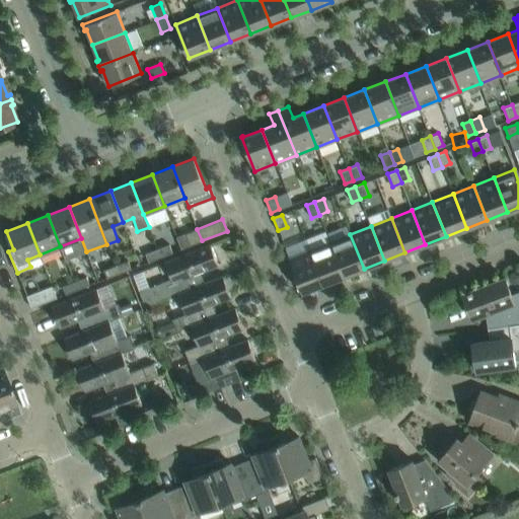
[(202,240),(197,229),(176,237),(181,249),(202,240)]
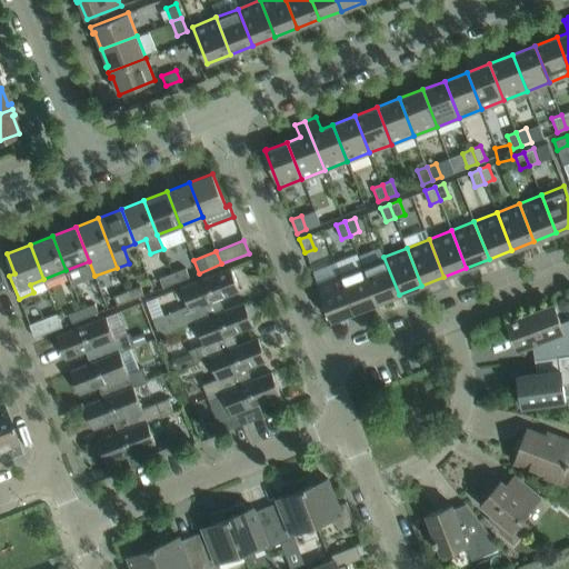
[(399,295),(383,257),(361,266),(376,303),(399,295)]
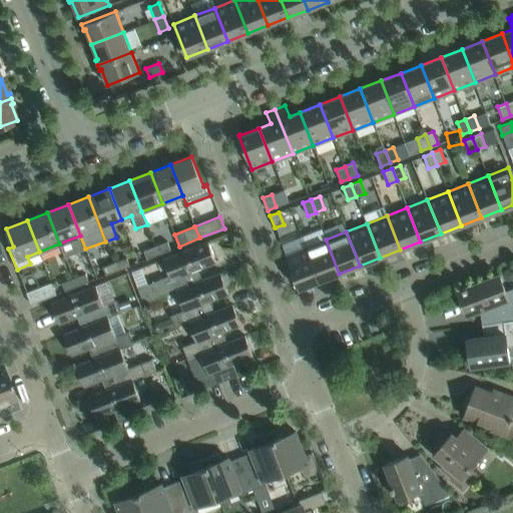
[(339,274),(326,239),(306,247),(319,281),(339,274)]
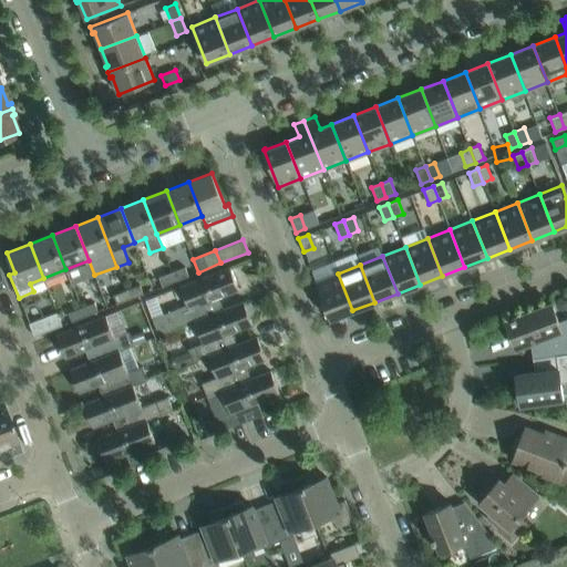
[(238,289),(229,267),(181,287),(187,305),(153,319),(158,334),(194,321),(207,316),(202,303),(238,289)]
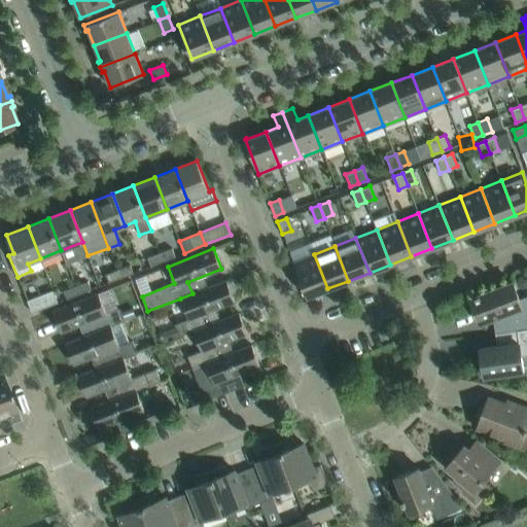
[(172,248),(160,252),(163,261),(175,256),(172,248)]
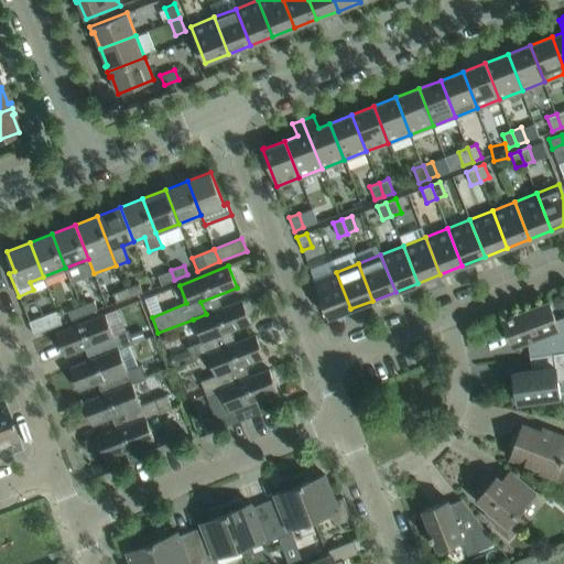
[(174,280),(171,270),(158,275),(161,284),(174,280)]
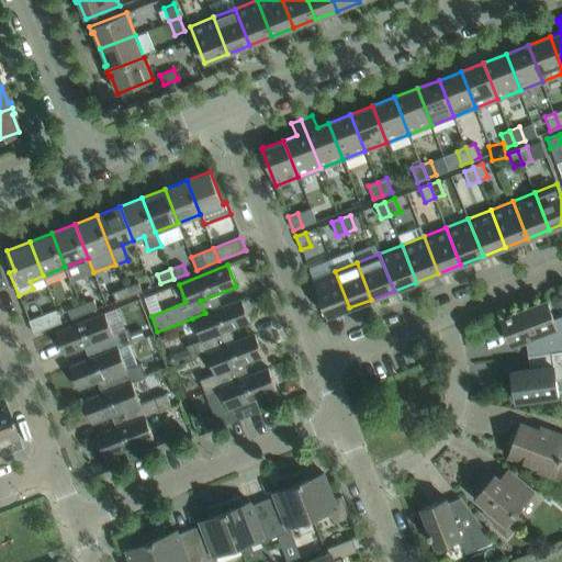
[(349,307),(335,271),(313,280),(327,316),(349,307)]
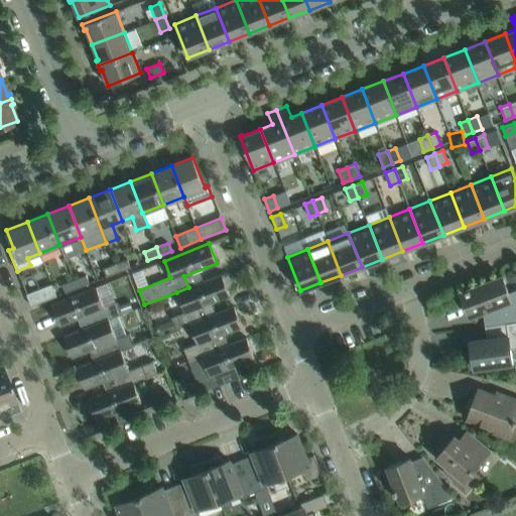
[(127,259),(115,263),(118,272),(130,267),(127,259)]
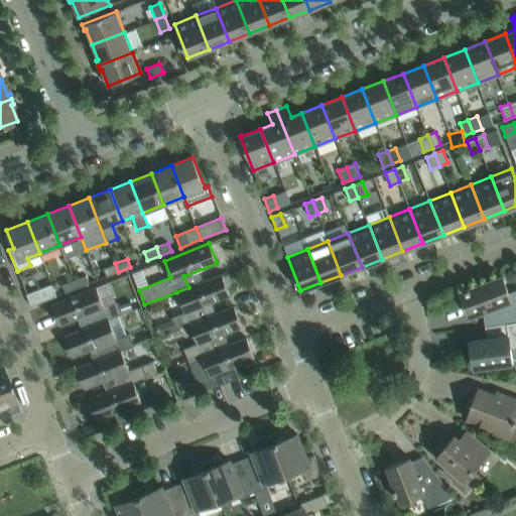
[(118,272),(115,263),(103,268),(106,276),(118,272)]
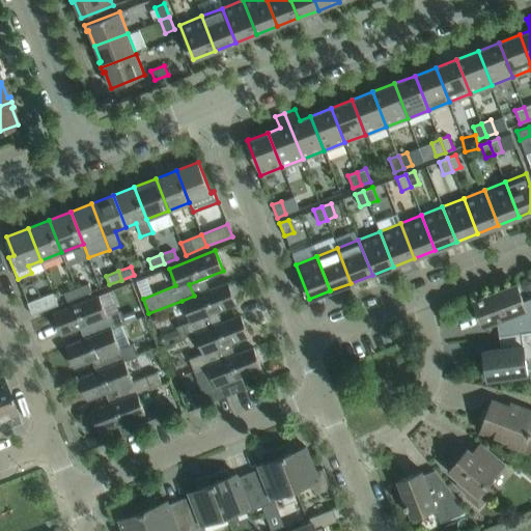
[(228,282),(194,296),(182,301),(190,320),(176,327),(180,338),(194,333),(206,329),(202,316),(236,303),(233,296),(236,294),(232,284),(229,285),(228,282)]
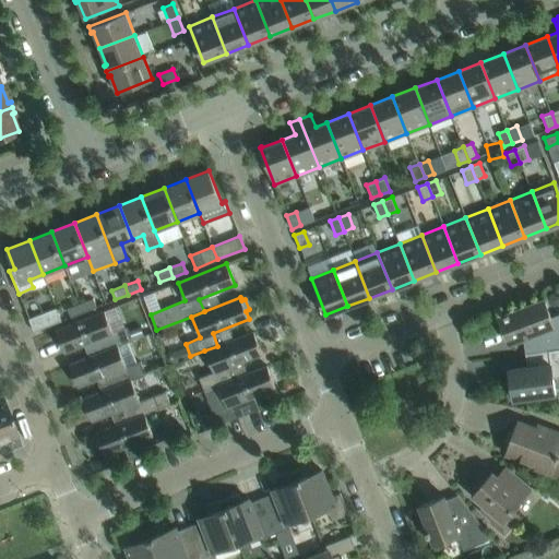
[(80,302),(83,312),(96,307),(93,298),(80,302)]
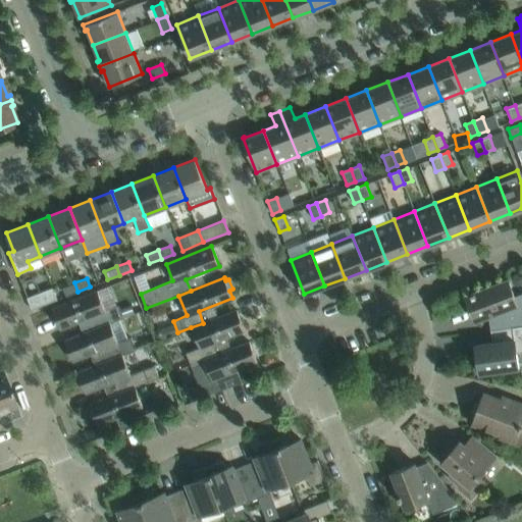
[(489,329),(490,330),(508,327),(521,325),(521,293),(514,296),(508,279),(466,295),(475,320),(493,313),(494,317),(490,318),(492,329),(489,329)]
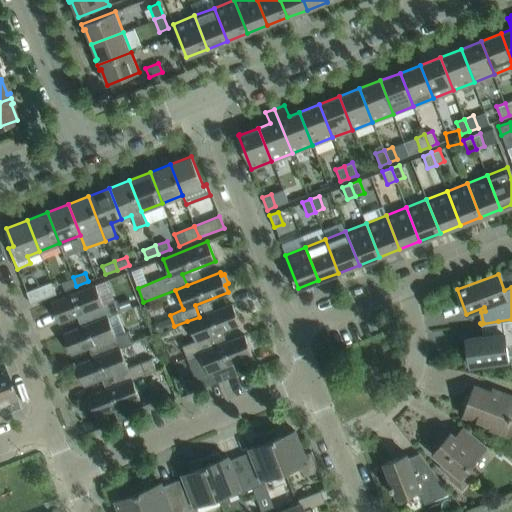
[(76,286),(73,277),(61,282),(64,290),(76,286)]
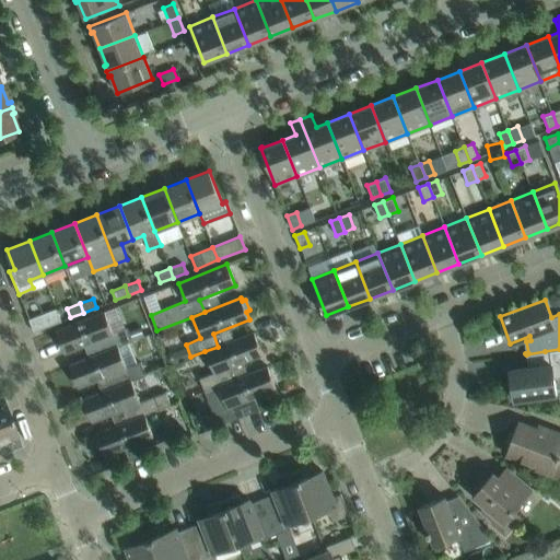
[(28,319),(34,333),(61,322),(56,308),(28,319)]
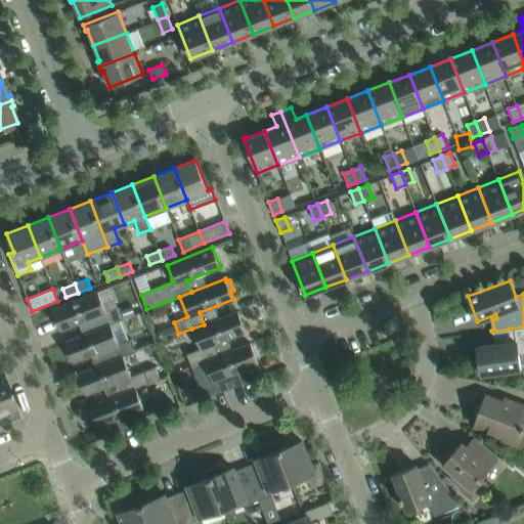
[(93,317),(98,329),(120,320),(124,318),(119,307),(105,312),(97,292),(52,309),(59,331),(93,317)]
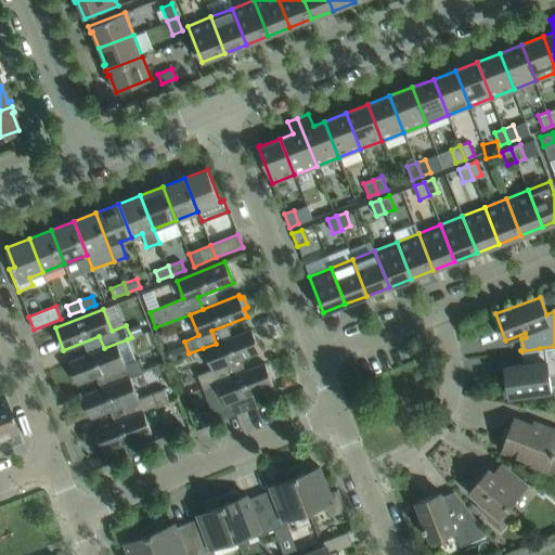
[(139,324),(128,328),(131,336),(142,333),(139,324)]
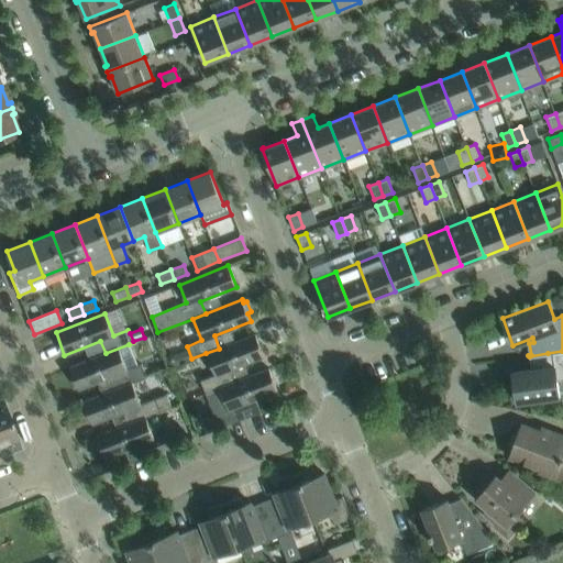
[(255,334),(219,349),(206,353),(214,375),(200,381),(206,394),(220,387),(232,383),(228,370),(264,356),(255,334)]
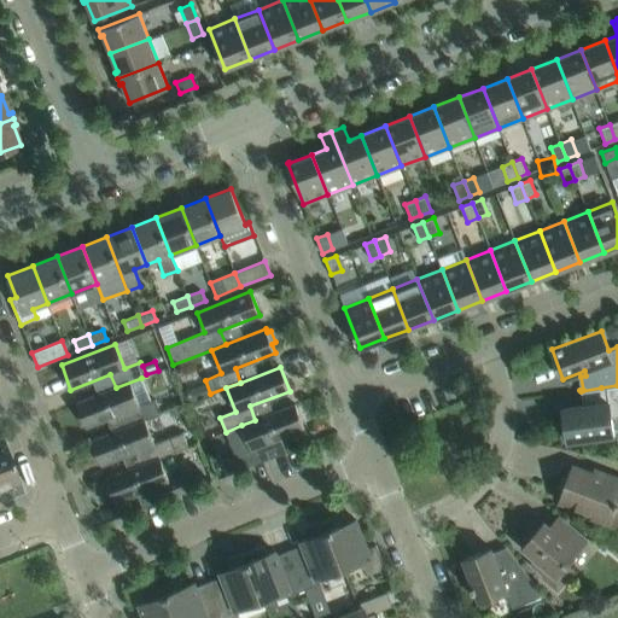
[(126,412),(130,425),(145,420),(161,414),(155,400),(151,401),(141,378),(116,388),(76,403),(86,427),(126,412)]
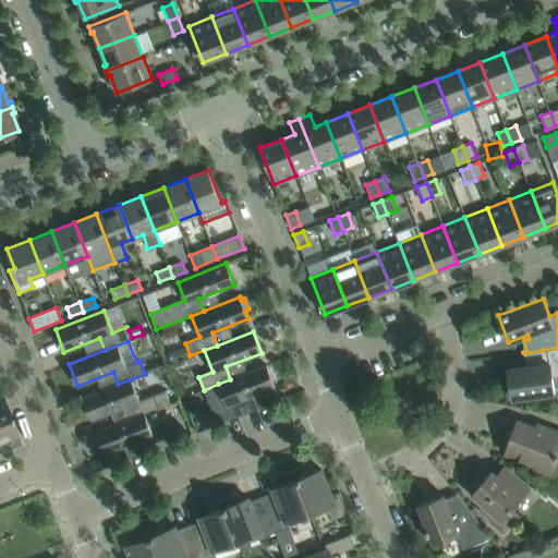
[(550,374),(557,373),(557,348),(543,350),(524,353),(529,353),(531,365),(508,368),(512,399),(554,393),(550,374)]
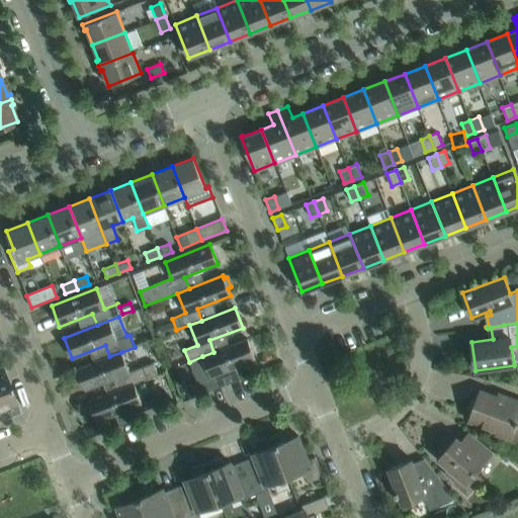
[(247,339),(213,352),(202,356),(209,376),(196,381),(201,394),(227,383),(222,372),(255,359),(247,339)]
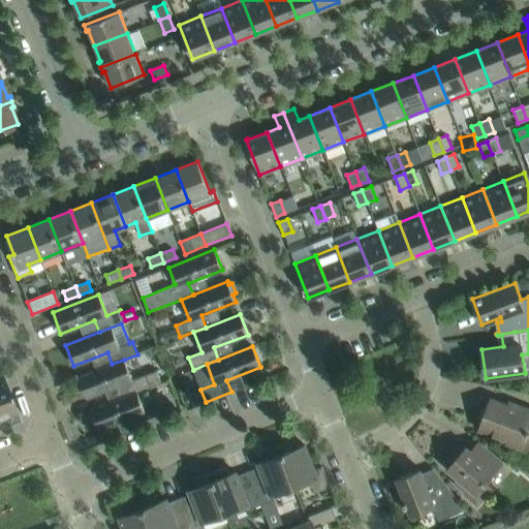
[(120,384),(124,396),(136,392),(150,386),(146,374),(132,379),(124,360),(112,364),(78,377),(86,398),(120,384)]
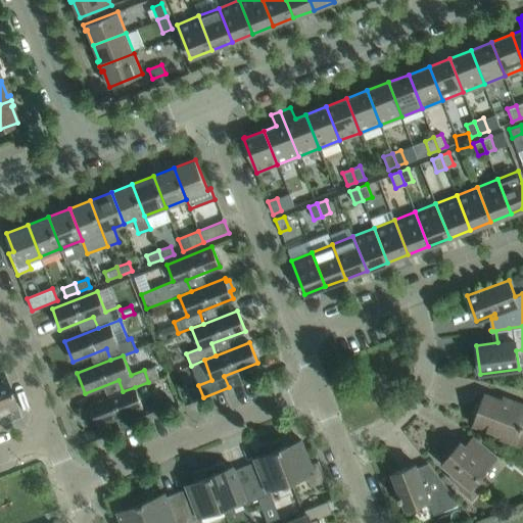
[(0,413),(16,407),(4,374),(0,375),(0,413)]
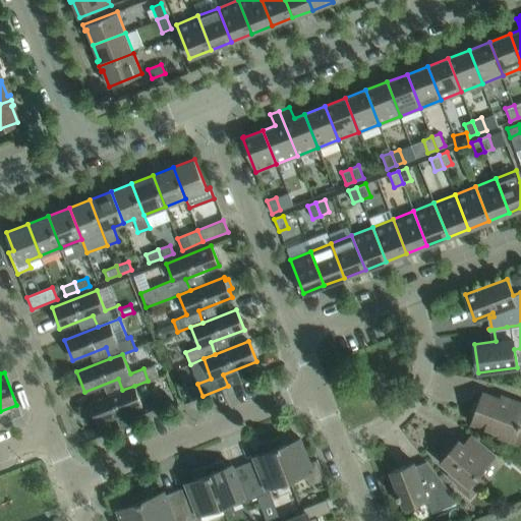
[(142,405),(134,386),(122,390),(89,403),(97,423),(130,410),(135,422),(160,412),(156,400),(142,405)]
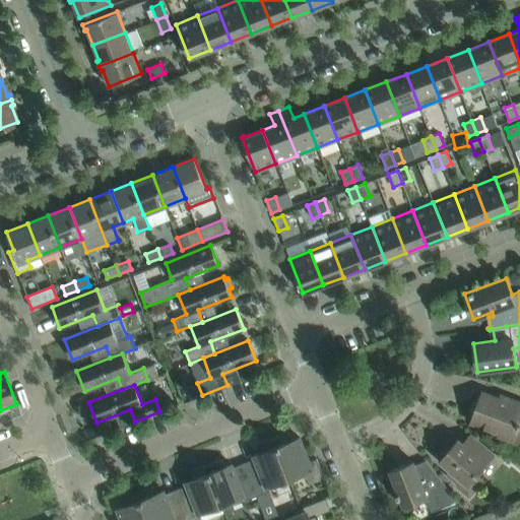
[(497,436),(517,444),(519,445),(519,405),(481,391),(470,421),(498,433),(497,436)]
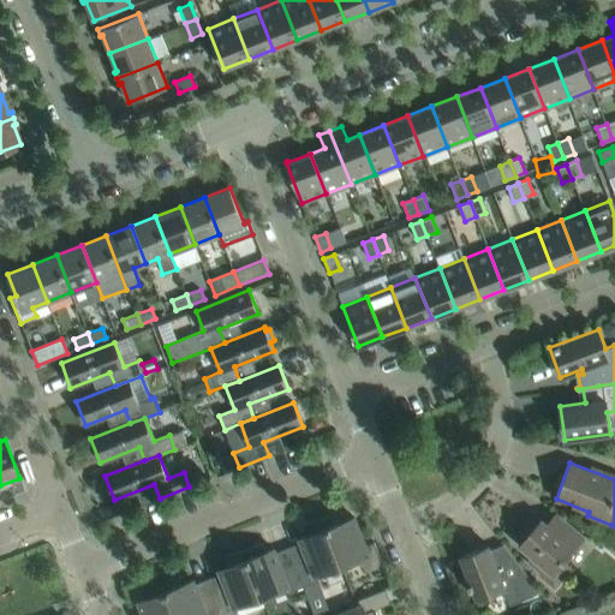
[(199,472),(185,478),(189,487),(203,482),(199,472)]
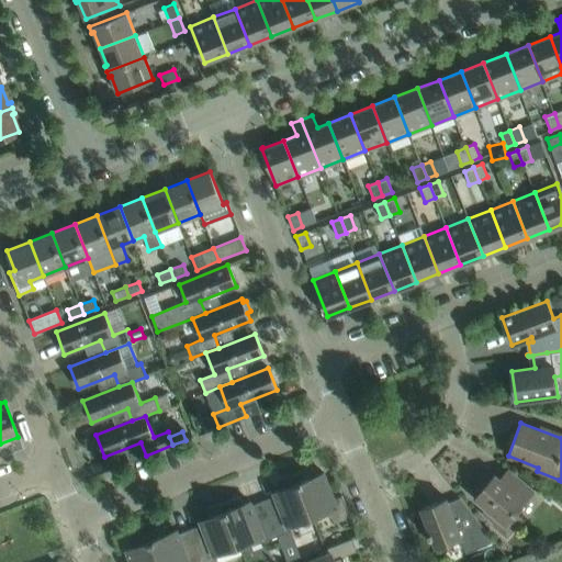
[(311,468),(295,473),(312,517),(325,512),(334,524),(350,517),(341,495),(333,497),(323,472),(316,475),(314,471),(311,468)]
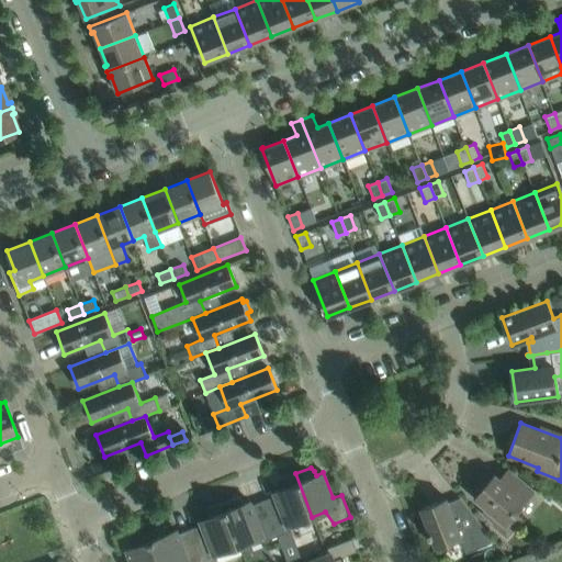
[(493,524),(506,536),(521,519),(514,513),(535,490),(508,468),(499,479),(494,474),(475,497),(487,507),(484,510),(496,520),(493,524)]
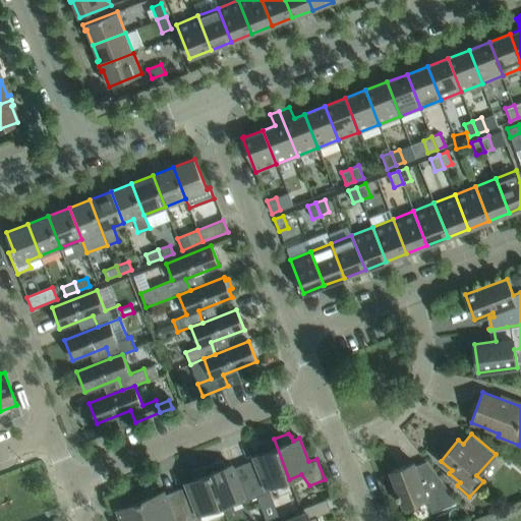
[(289,479),(274,439),(259,445),(258,449),(261,453),(253,456),(258,466),(247,471),(257,497),(256,497),(266,520),(268,520),(279,517),(268,487),(289,479)]
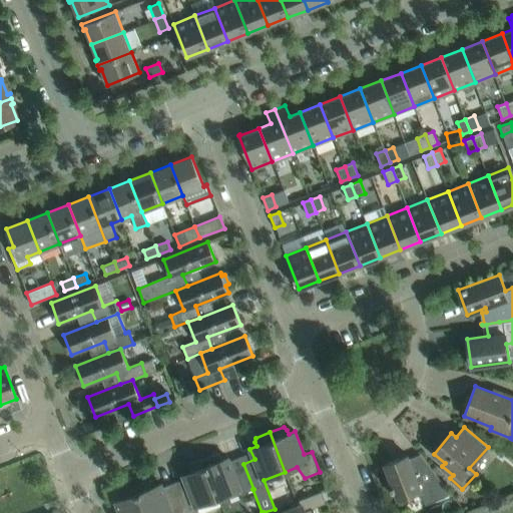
[(253,489),(243,464),(231,468),(227,457),(221,460),(219,456),(216,453),(202,459),(217,498),(239,489),(240,494),(252,489),(253,489)]
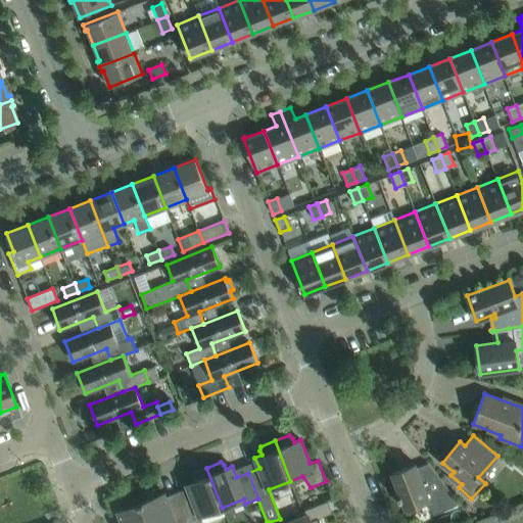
[(427,463),(426,463),(417,467),(416,464),(391,473),(399,495),(397,495),(399,501),(401,500),(405,509),(423,502),(430,505),(433,514),(453,507),(459,503),(427,463)]
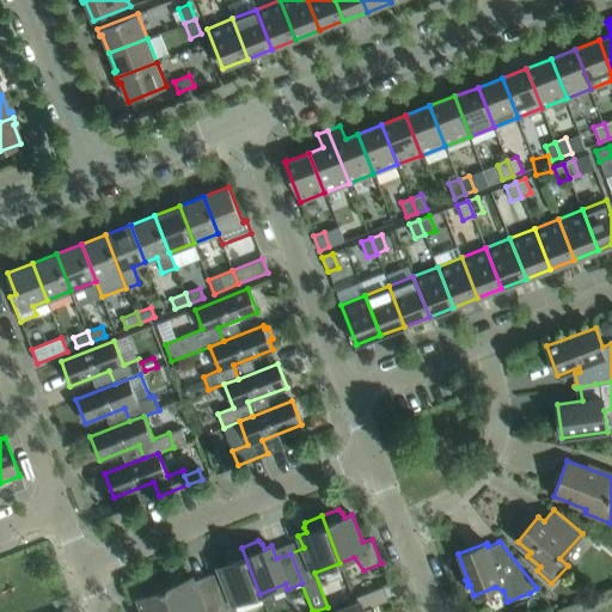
[(259,594),(242,548),(225,554),(224,558),(226,563),(218,567),(224,580),(209,585),(220,611),(228,611),(236,610),(234,604),(259,594)]
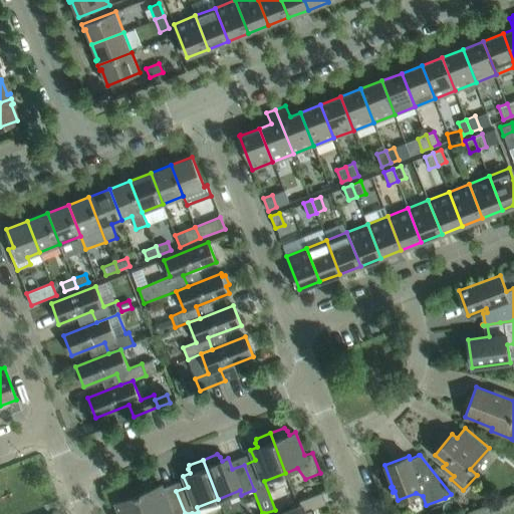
[(185,513),(176,491),(165,495),(161,485),(155,487),(153,483),(150,480),(136,486),(146,513),(185,513)]
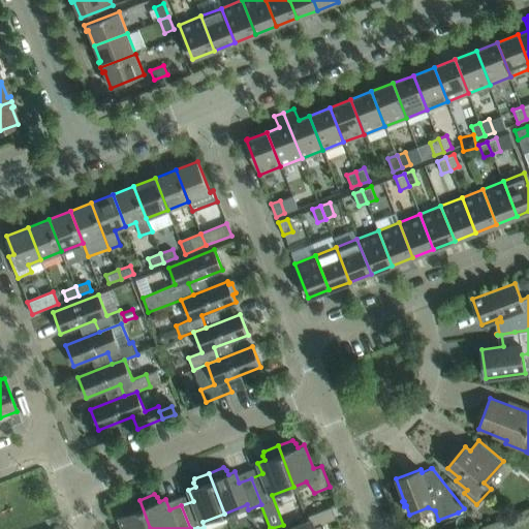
[(150,528),(139,500),(125,505),(124,510),(126,515),(119,517),(124,528),(150,528)]
